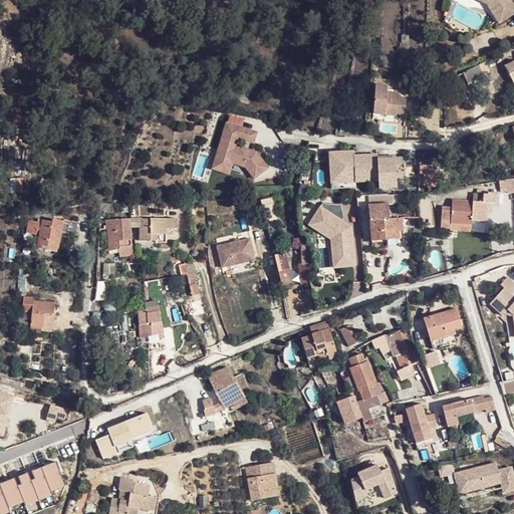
[(487,0),(486,0),(492,11),(497,9),(492,0),(487,0)]
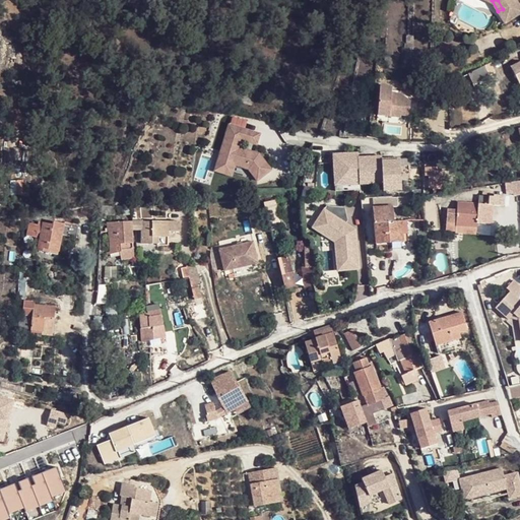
[(498,0),(503,9),(498,11),(503,20),(505,20),(519,10),(519,4),(517,0),(498,0)]
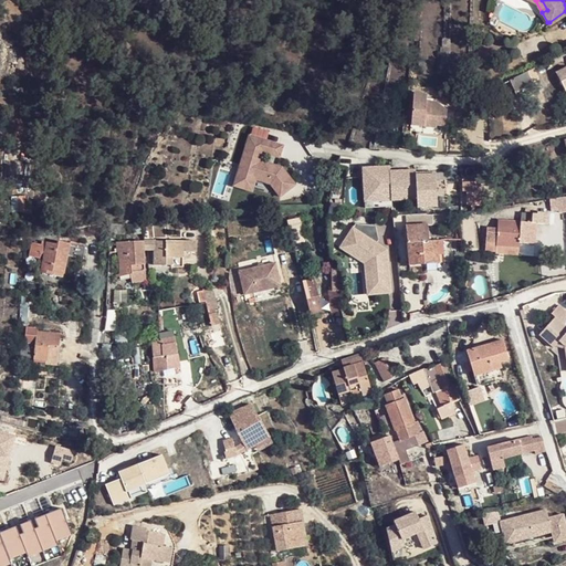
[(525,71),(507,79),(513,90),(531,81),(525,71)]
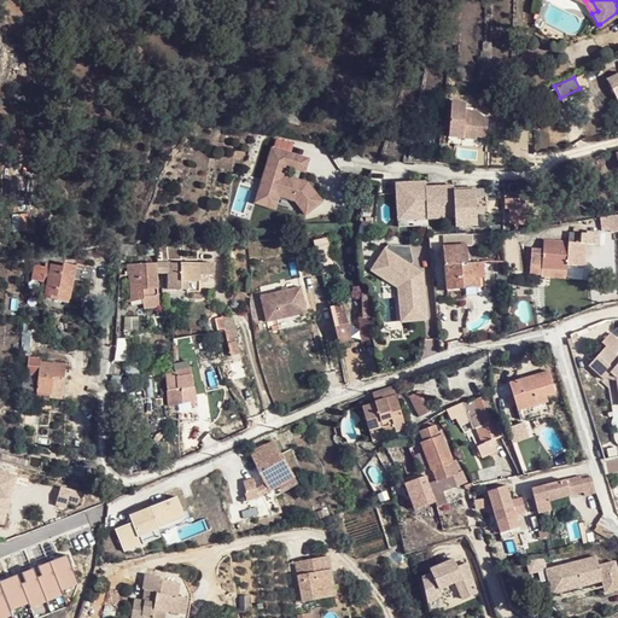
[(610,77),(606,80),(612,91),(616,88),(610,77)]
